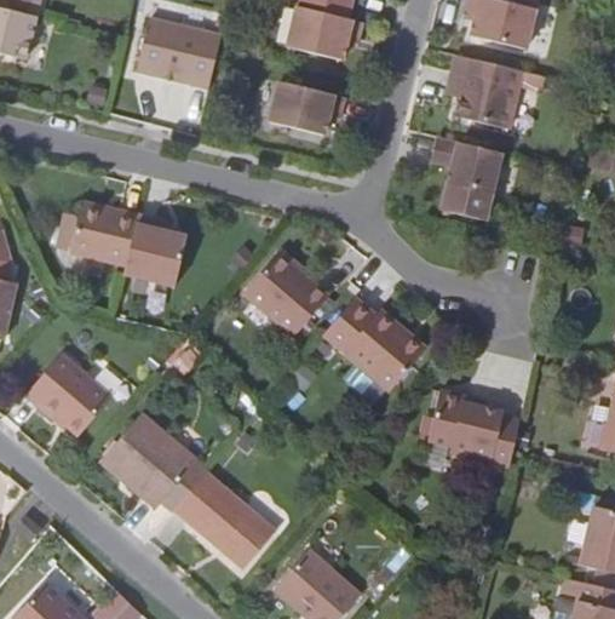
[(35,4),(18,0),(0,0),(0,13),(32,21),(35,4)]
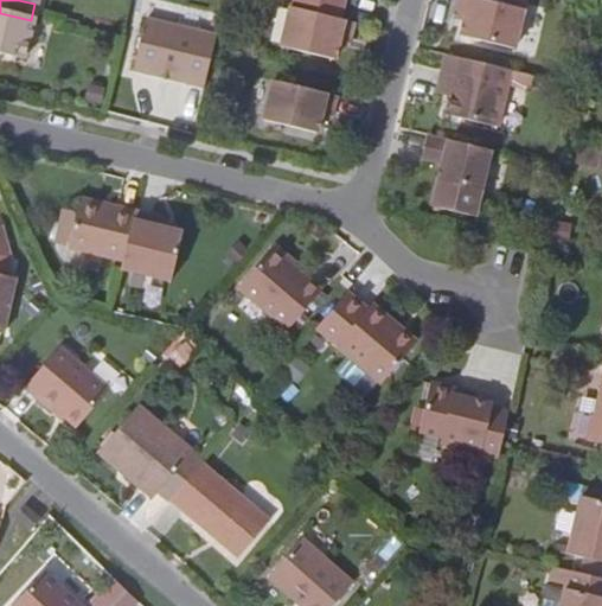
[(331,65),(334,53),(337,43),(347,44),(351,27),(338,25),(343,0),(293,0),(290,14),(287,13),(277,52),(331,65)]
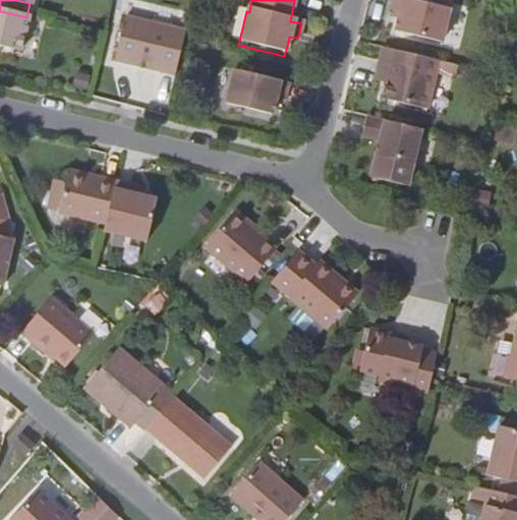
[(449,12),(397,0),(394,0),(391,12),(399,14),(397,22),(395,34),(440,45),(449,12)]
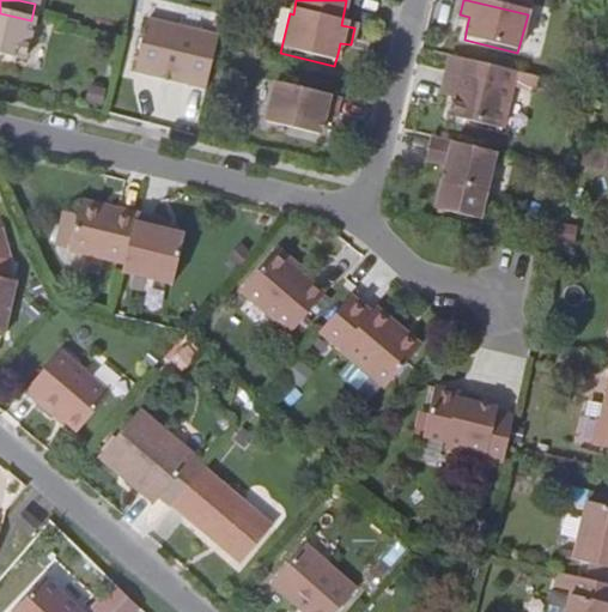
[(533,6),(521,52),(534,55),(546,10),(533,6)]
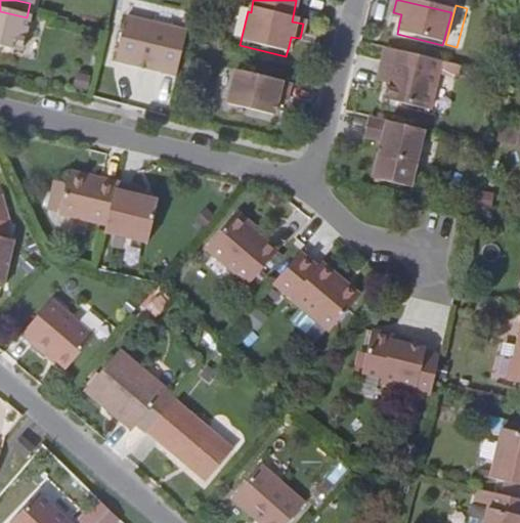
[(0,51),(16,56),(27,17),(0,11),(0,51)]
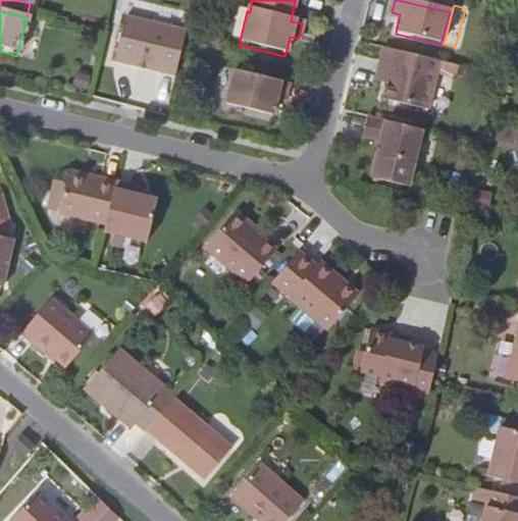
[(391,20),(398,22),(400,14),(392,12),(391,20)]
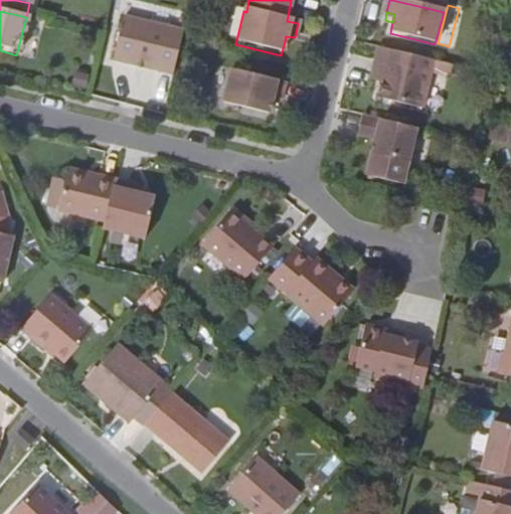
[(169,75),(180,30),(120,16),(110,59),(154,69),(153,72),(169,75)]
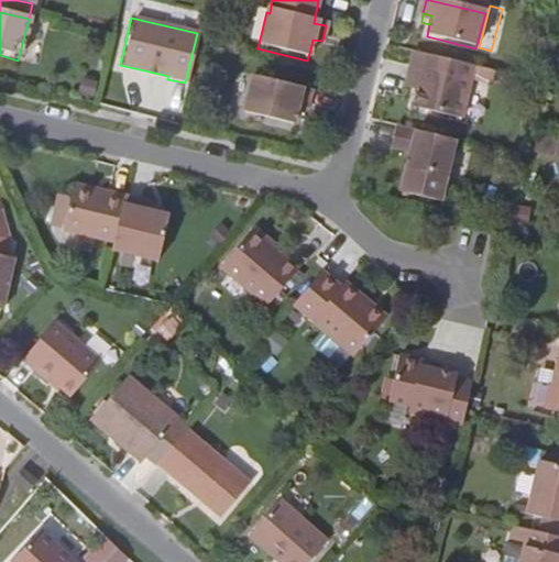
[(320,51),(322,41),(313,40),(310,50),(320,51)]
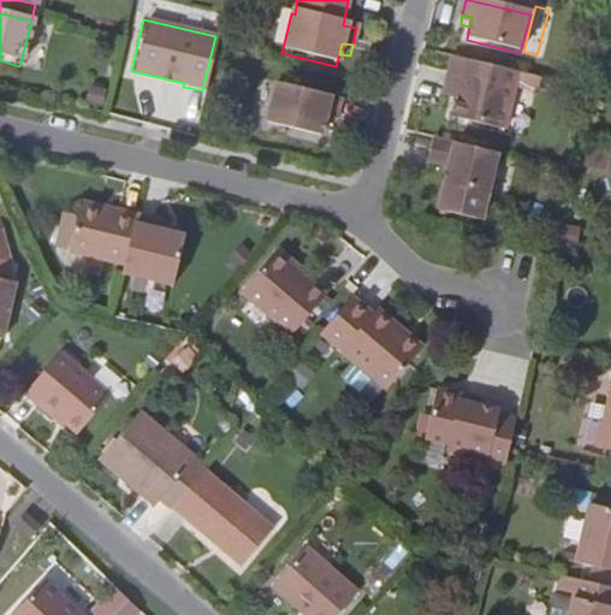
[(452,55),(443,90),(457,95),(455,105),(450,122),(503,134),(517,70),(452,55)]
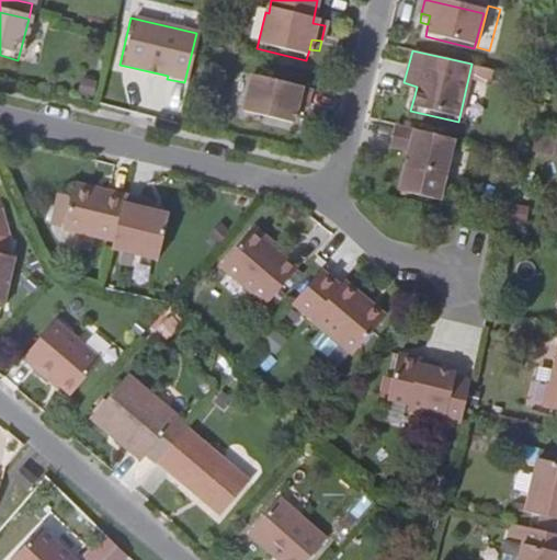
[(290,127),(292,115),(294,106),(305,110),(308,94),(249,80),(240,116),(290,127)]
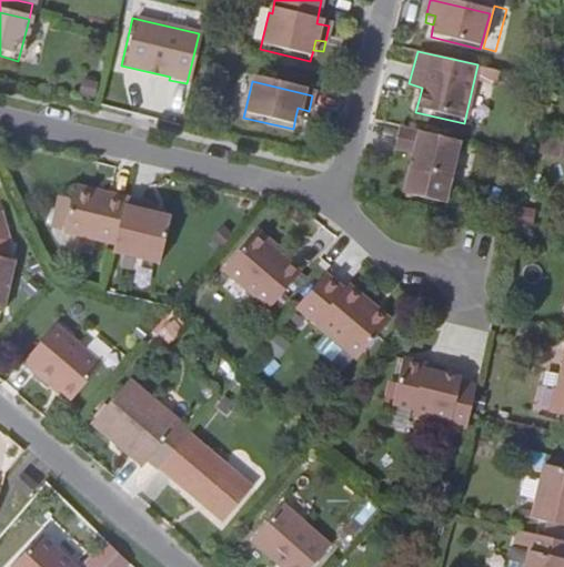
[(406,93),(420,97),(422,88),(409,83),(406,93)]
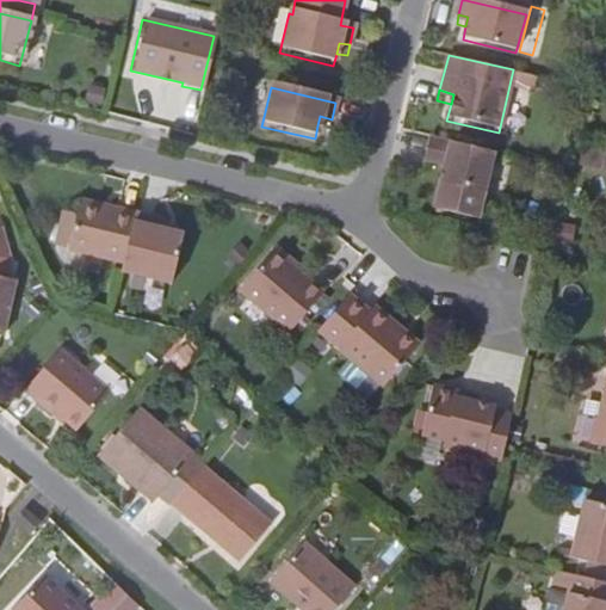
[(320,116),(317,125),(329,128),(332,119),(320,116)]
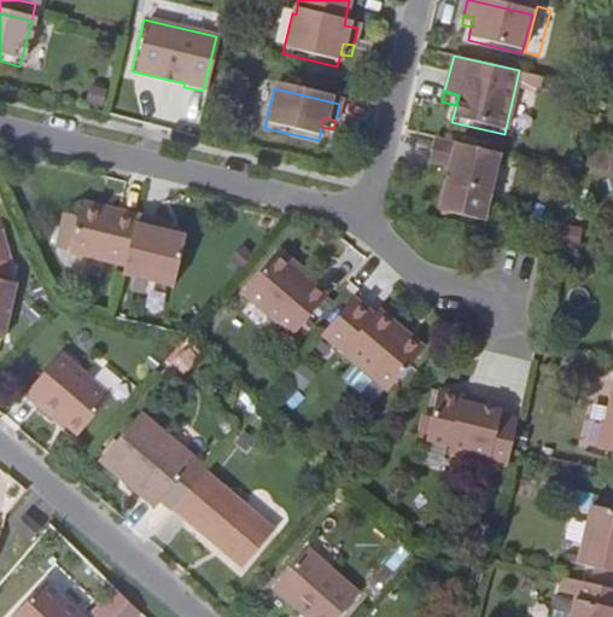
[(428,162),(448,167),(447,175),(438,213),(483,222),(498,156),(433,140),(428,162)]
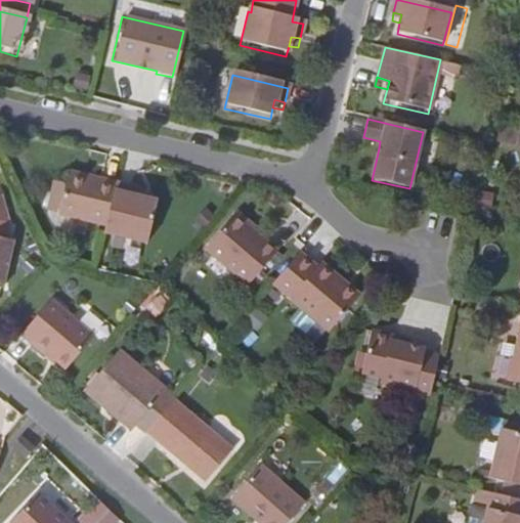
[(519,147),(519,126),(500,121),(494,141),(519,147)]
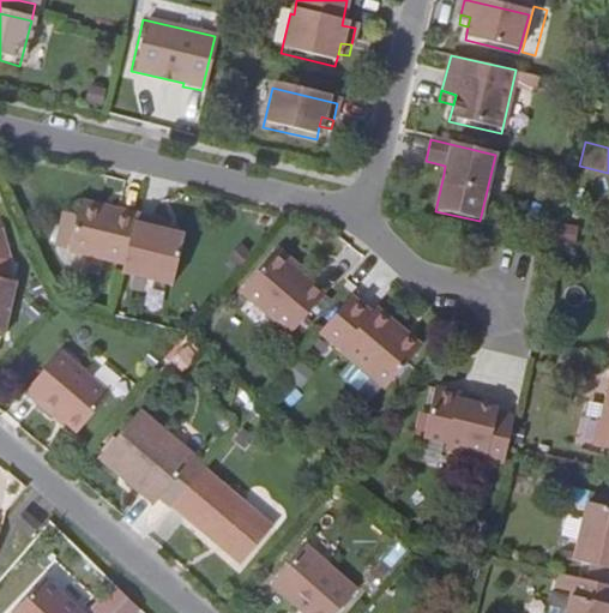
[(445,166),(426,161),(423,170),(444,174),(445,166)]
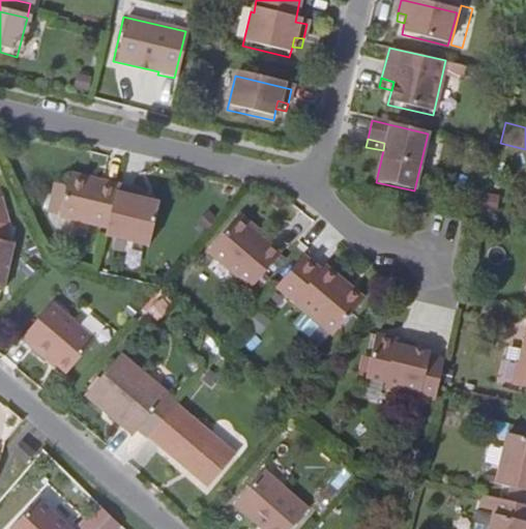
[(116,188),(117,185),(69,172),(66,184),(58,213),(58,214),(105,228),(116,188)]
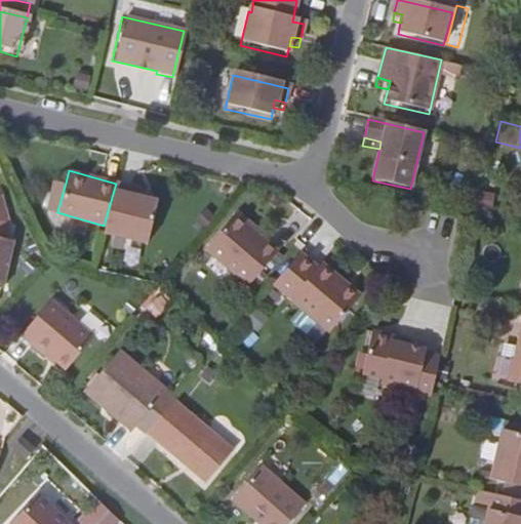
[(57,211),(66,183),(54,179),(46,208),(57,211)]
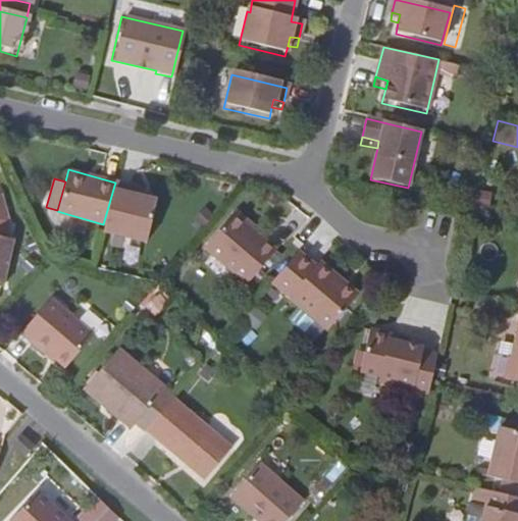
[(156,203),(139,198),(131,195),(132,187),(115,183),(114,186),(103,224),(101,233),(146,244),(156,203)]
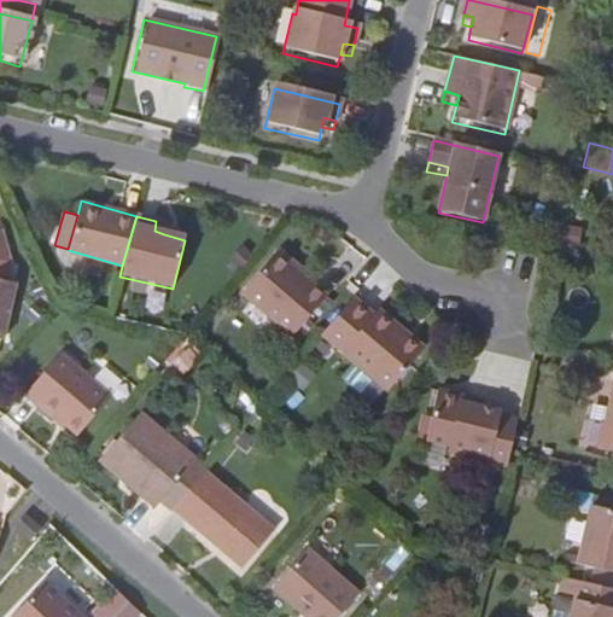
[(167,225),(156,221),(155,231),(164,234),(167,225)]
